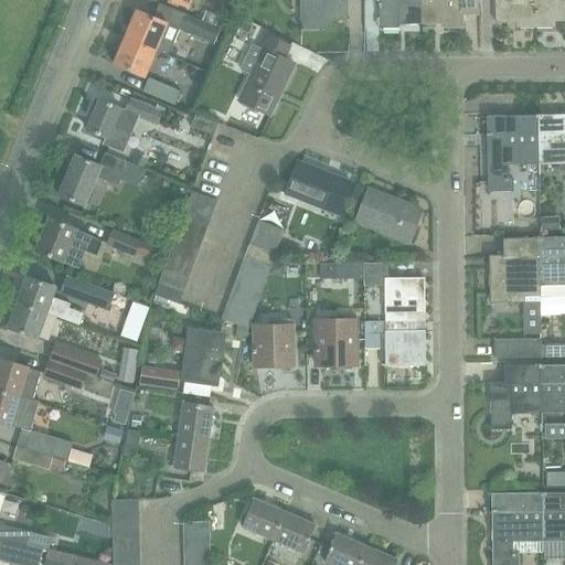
[(300,0),(301,30),(331,30),(331,9),(348,9),(347,0),(300,0)]
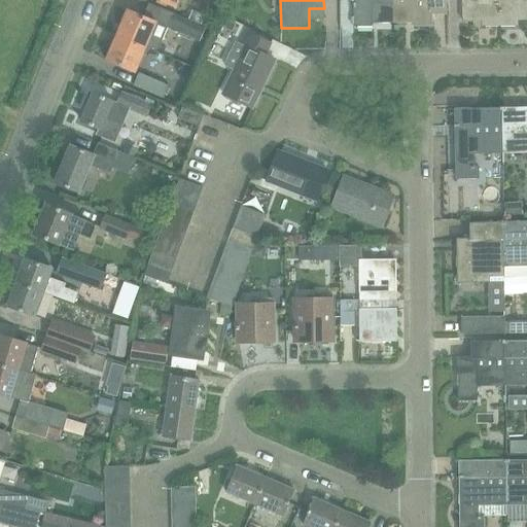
[(394,23),(393,0),(353,0),(354,28),(373,27),(373,24),(394,23)]
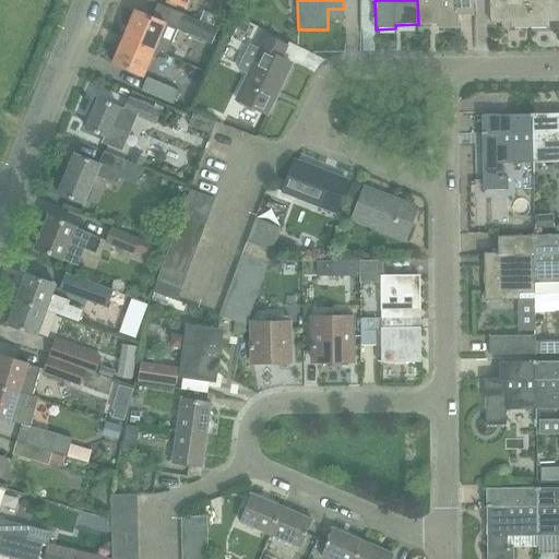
[(417,0),(418,24),(439,24),(439,28),(459,28),(459,16),(474,16),(473,0),(417,0)]
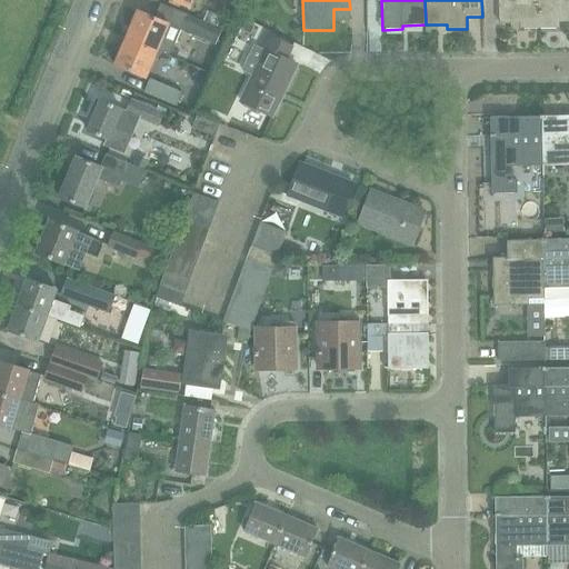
[(540,29),(539,0),(499,0),(499,23),(520,23),(520,29),(540,29)]
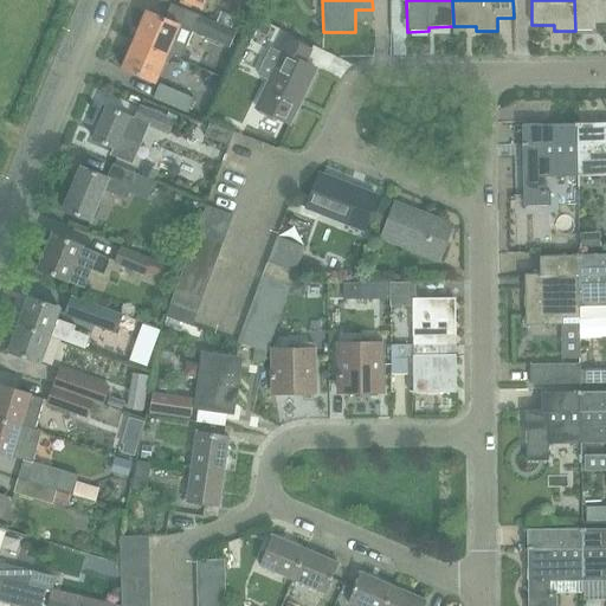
[(605,0),(574,0),(575,31),(597,31),(595,25),(605,24),(605,0)]
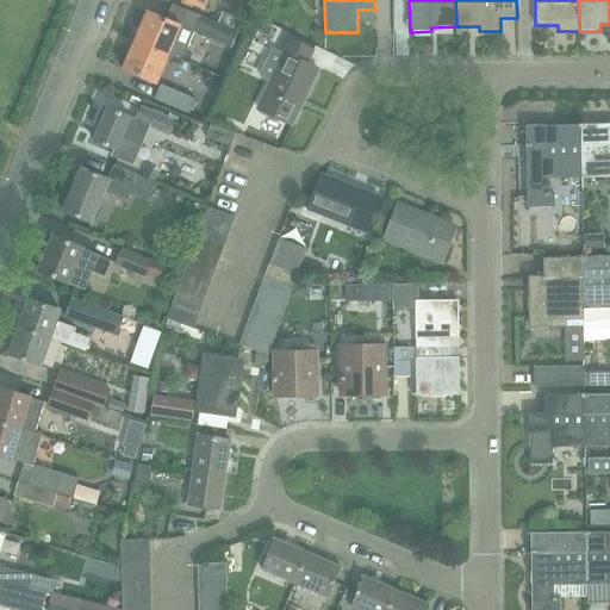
[(148,13),(135,43),(168,56),(182,62),(194,33),(231,49),(238,31),(201,17),(173,5),(166,20),(148,13)]
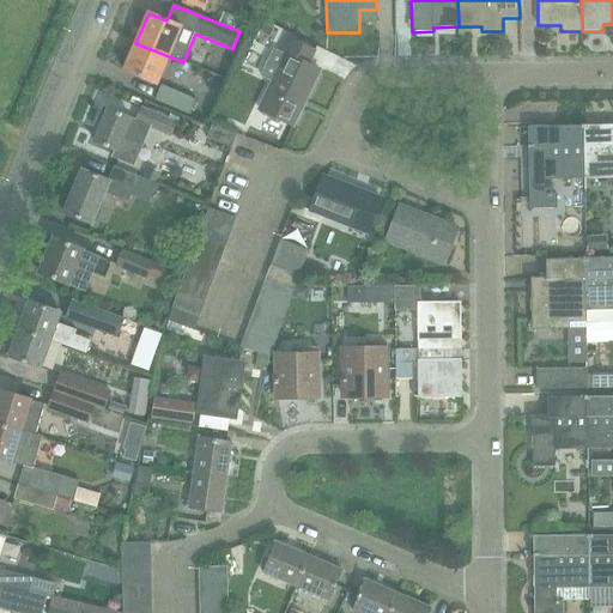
[(281,52),(278,50),(274,49),(261,77),(273,83),(260,111),(292,127),(320,70),(309,65),(316,52),(289,38),(281,52)]
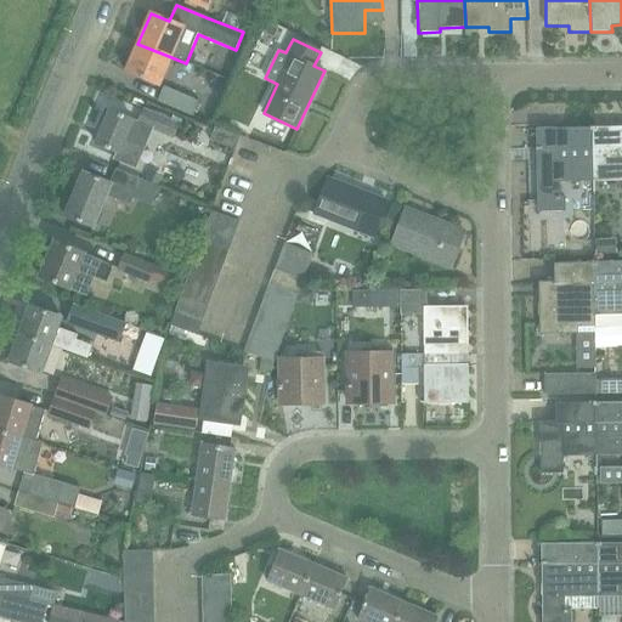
[(171,57),(137,44),(126,72),(159,85),(171,57)]
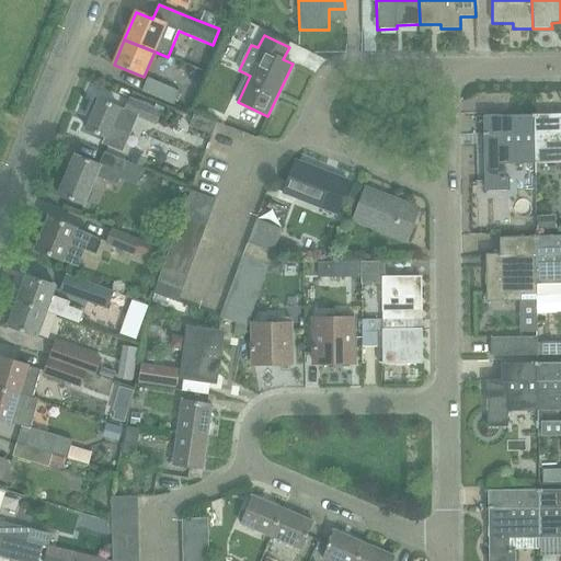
[(142,92),(174,104),(179,91),(148,79),(142,92)]
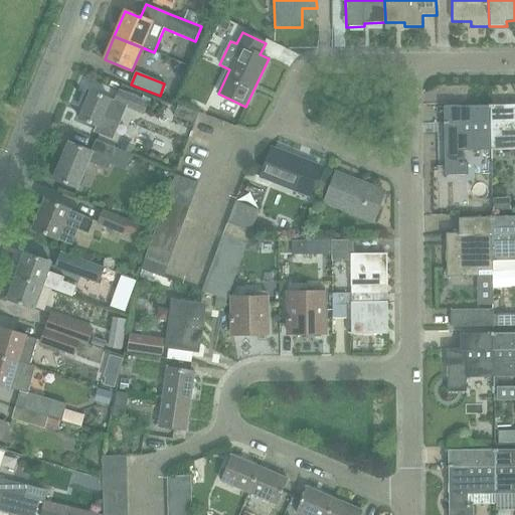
[(91,92),(79,119),(99,128),(97,132),(112,139),(116,127),(113,126),(121,106),(143,116),(148,103),(119,91),(115,102),(91,92)]
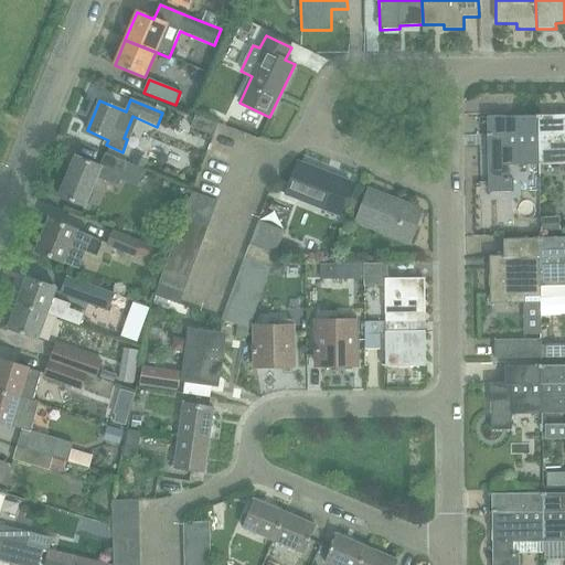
[(191,128),(214,137),(219,125),(195,116),(191,128)]
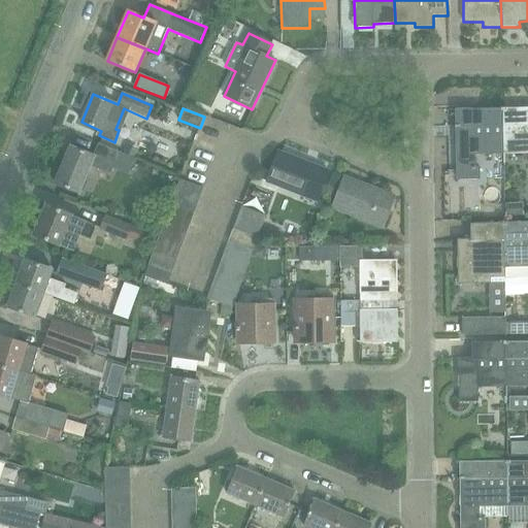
[(527,108),(505,109),(505,153),(527,152),(527,108)]
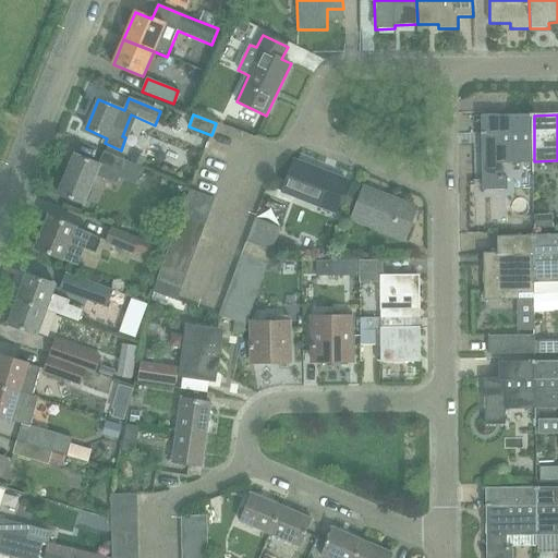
[(534,161),(534,116),(482,117),(483,190),(507,190),(507,178),(502,178),(502,161),(534,161)]
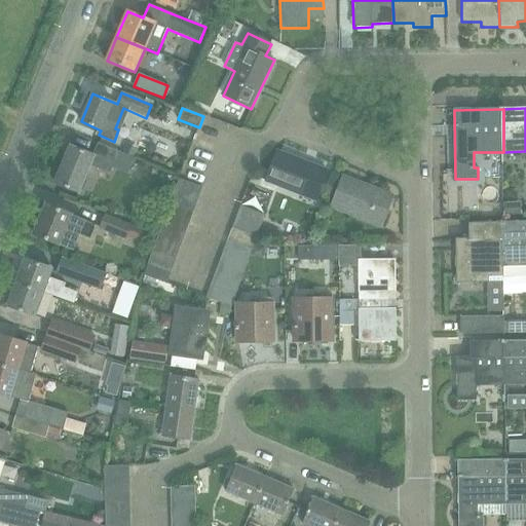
[(163,142),(167,128),(150,123),(146,137),(163,142)]
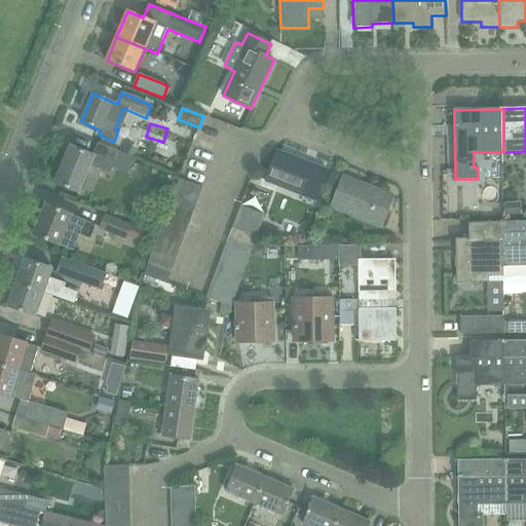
[(136,158),(119,152),(99,143),(94,155),(71,146),(54,183),(80,193),(90,167),(109,175),(113,167),(128,174),(136,158)]
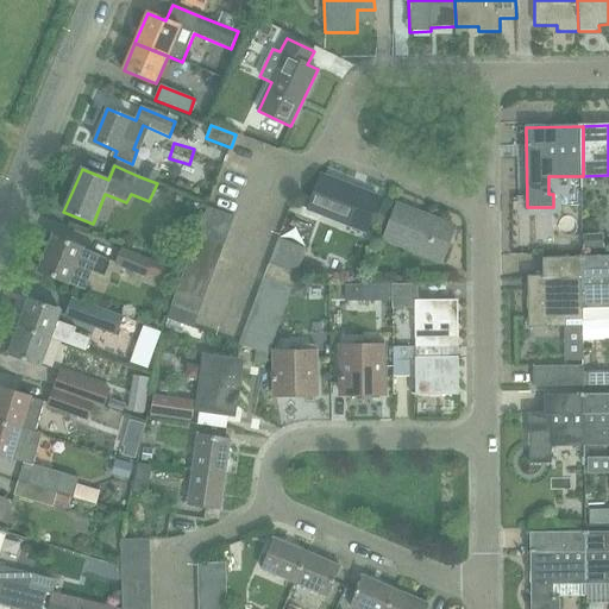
[(308,209),(366,232),(380,199),(321,176),(308,209)]
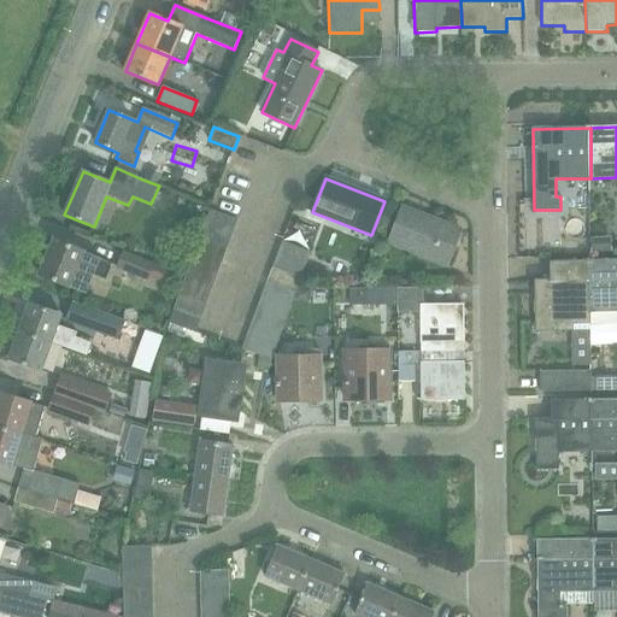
[(389,242),(448,265),(460,231),(430,219),(429,223),(401,212),(404,209),(403,207),(389,242)]
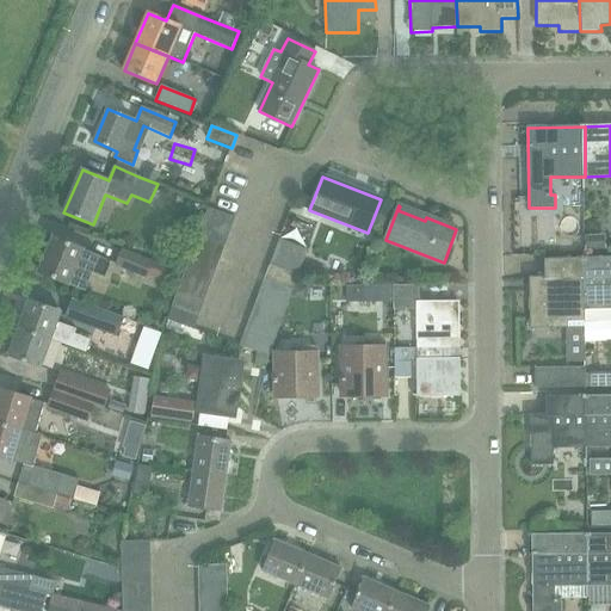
[(208,209),(203,223),(229,233),(235,218),(208,209)]
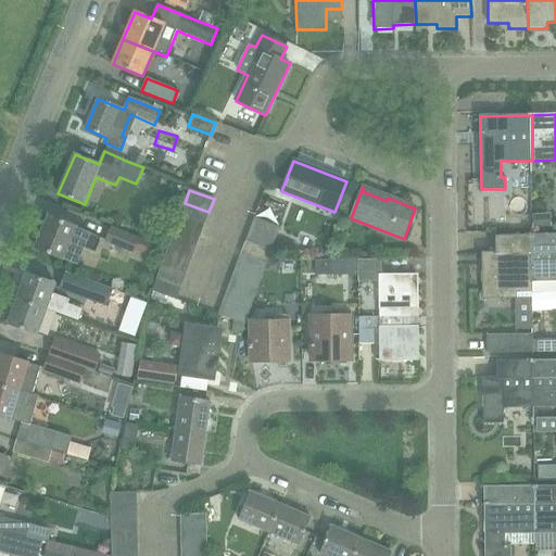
[(185,203),(180,215),(204,224),(209,212),(185,203)]
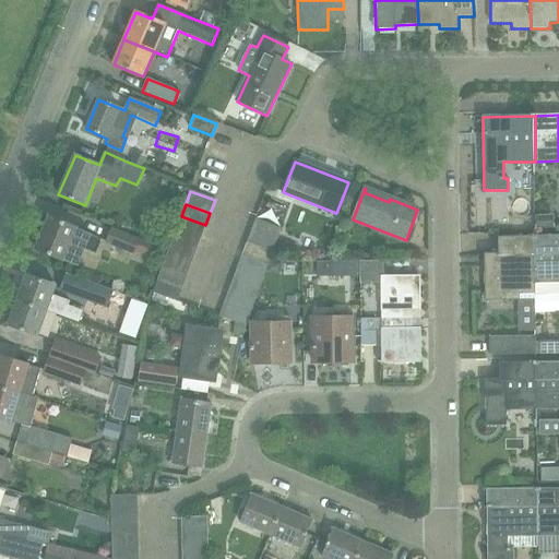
[(205,225),(181,216),(176,229),(201,238),(205,225)]
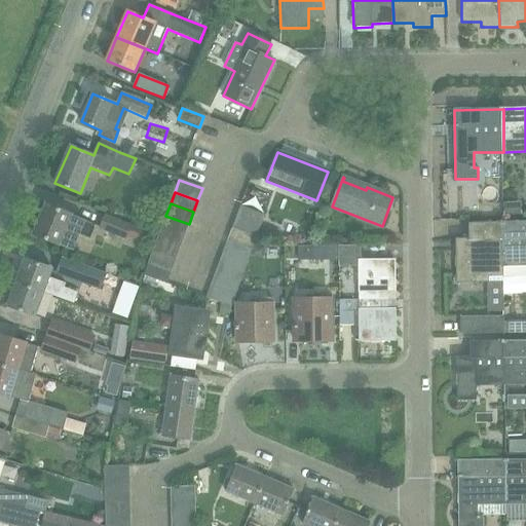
[(96,225),(46,204),(33,234),(71,250),(77,234),(89,239),(96,225)]
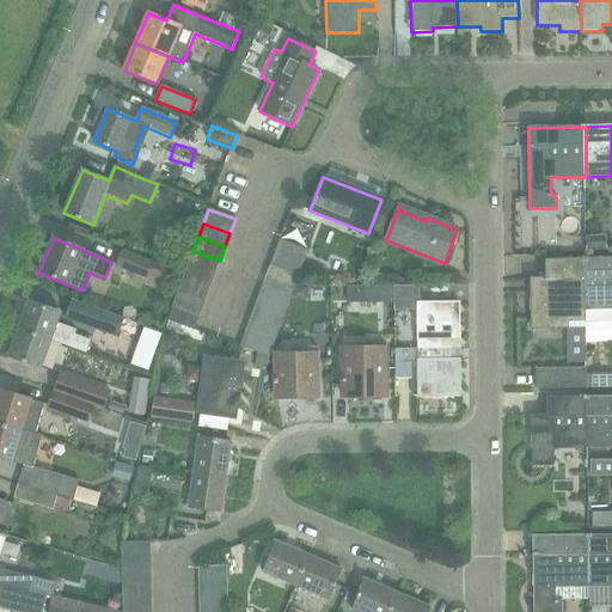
[(308,251),(280,240),(275,255),(304,265),(308,251)]
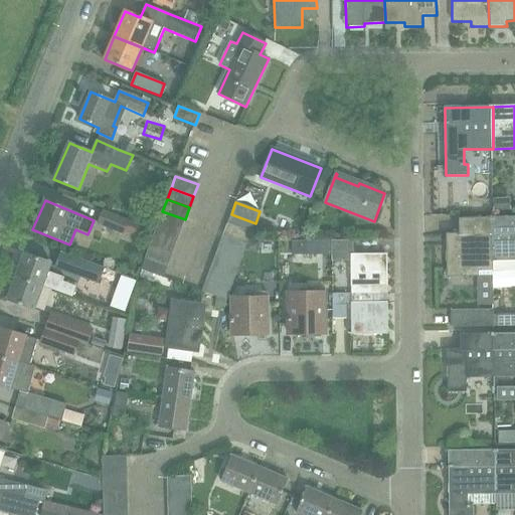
[(144,227),(127,220),(103,210),(98,223),(123,234),(124,232),(140,238),(144,227)]
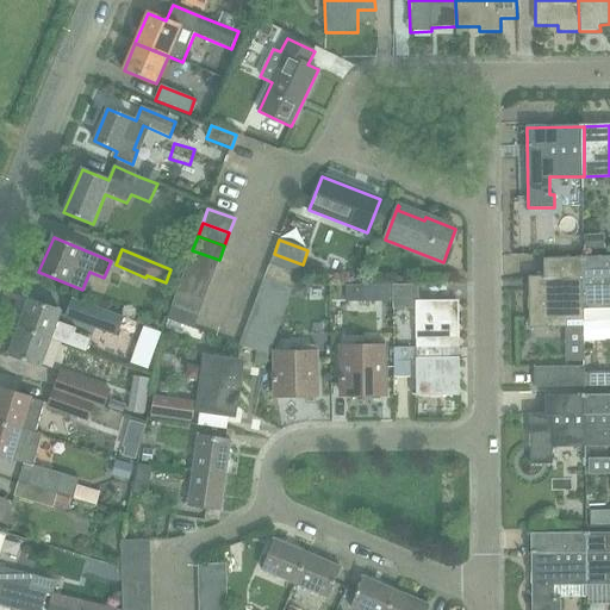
[(219,260),(192,250),(187,265),(215,274),(219,260)]
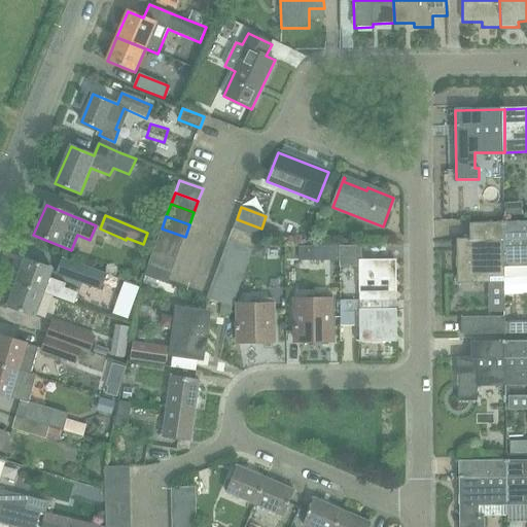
[(261,229),(237,219),(233,231),(257,240),(261,229)]
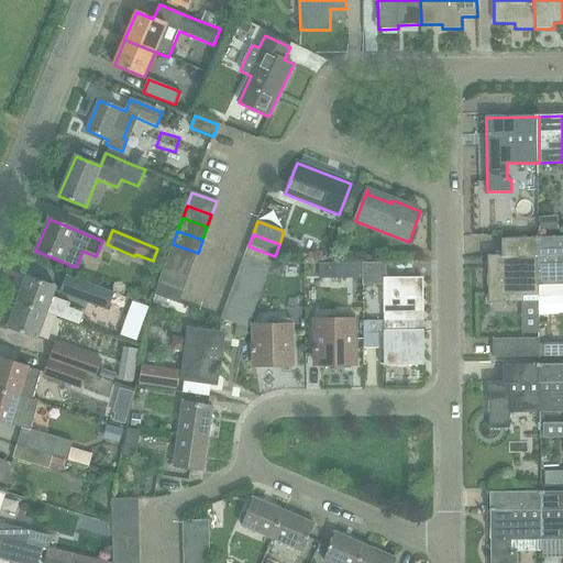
[(562,236),(539,239),(539,283),(540,294),(562,294),(562,236)]
